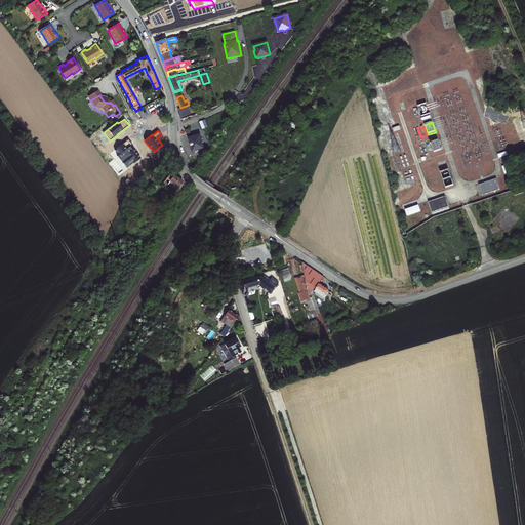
[(200,135),(189,138),(193,152),(204,149),(200,135)]
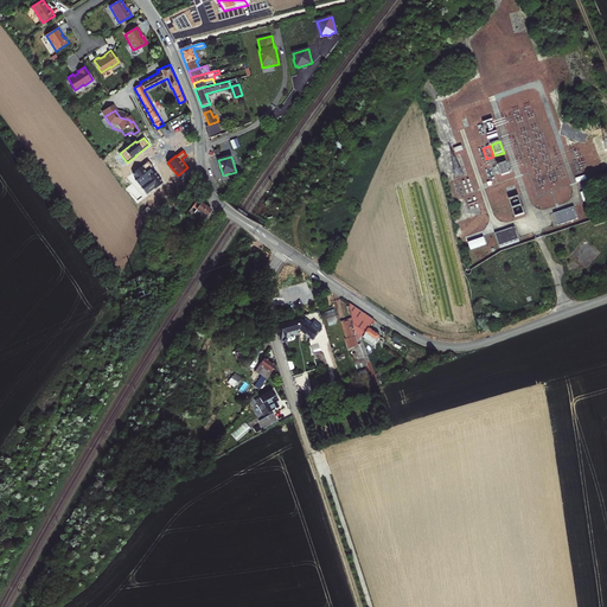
[(154,167),(148,161),(133,173),(138,179),(135,180),(147,195),(154,187),(155,189),(163,183),(154,172),(153,173),(151,170),(154,167)]
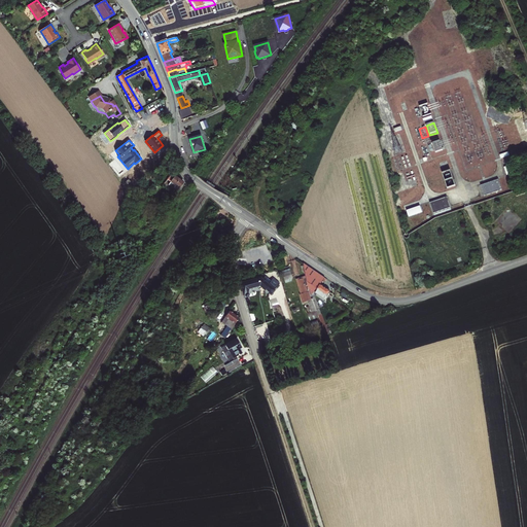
[(441,141),(432,143),(435,153),(444,151),(441,141)]
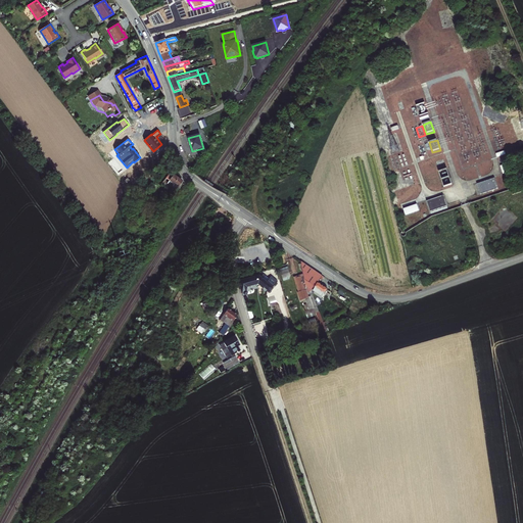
[(428,143),(422,146),(425,155),(431,152),(428,143)]
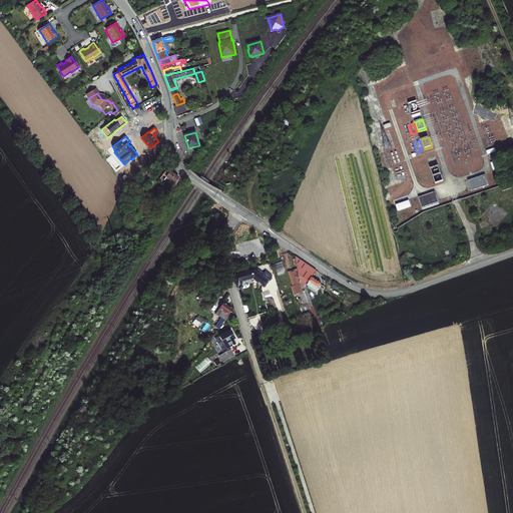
[(439,165),(431,167),(435,183),(443,181),(439,165)]
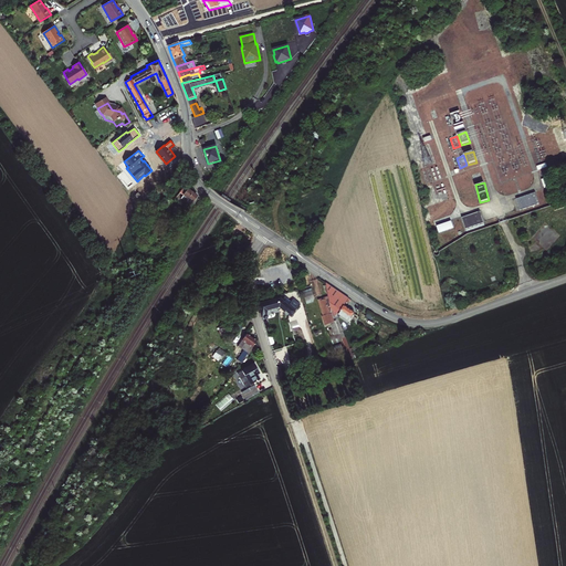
[(190,191),(185,187),(180,192),(182,195),(180,198),(190,205),(196,196),(190,191)]
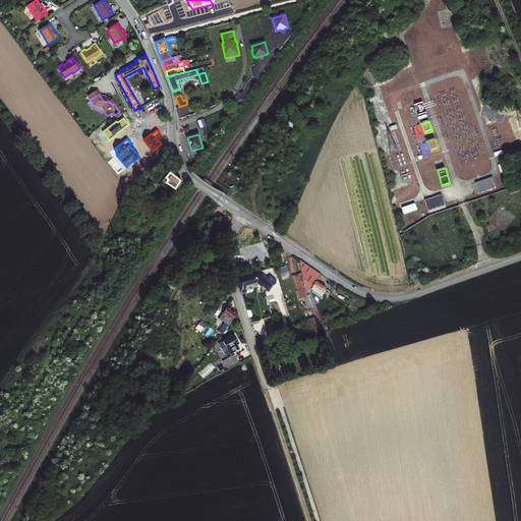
[(437,172),(428,175),(433,189),(442,186),(437,172)]
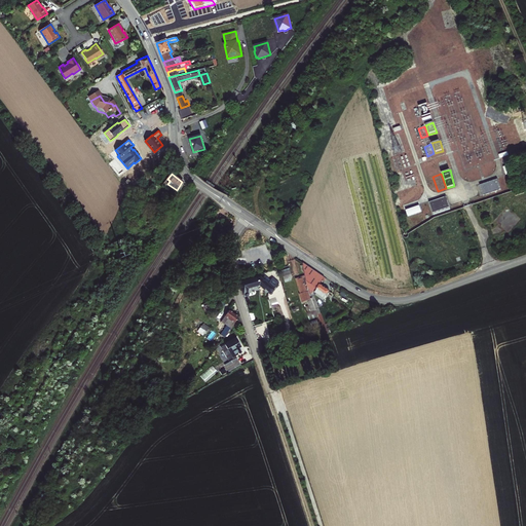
[(495,180),(477,186),(481,196),(498,190),(495,180)]
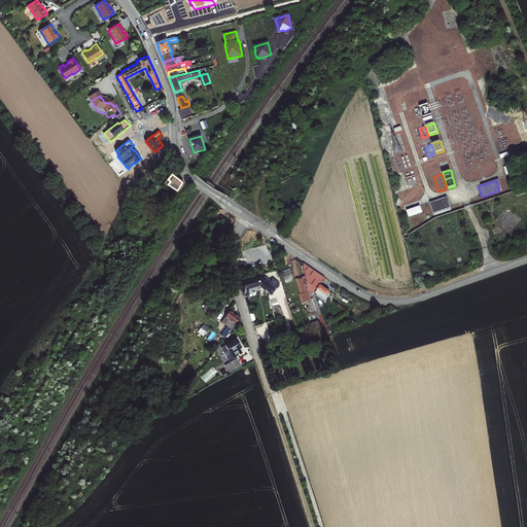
[(450,198),(431,204),(433,212),(444,209),(453,206),(450,198)]
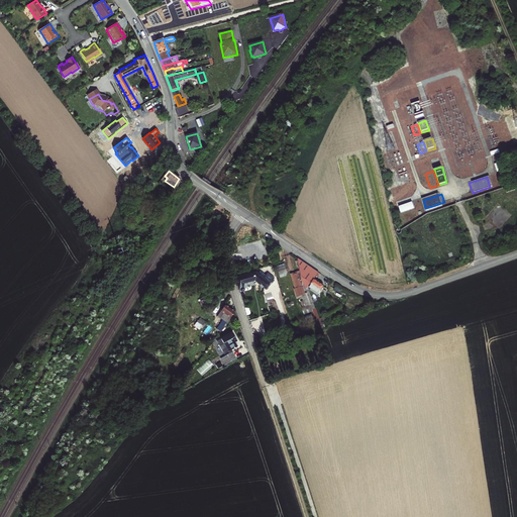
[(417,195),(398,202),(401,210),(419,203),(417,195)]
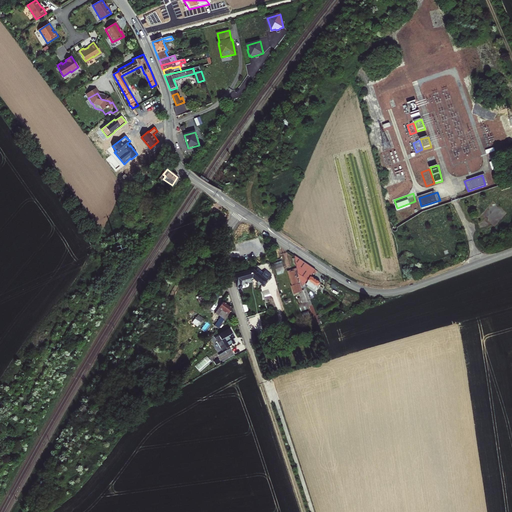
[(299,281),(308,302),(310,309),(317,326),(320,325),(311,303),(304,286),(314,293),(320,284),(311,277),(314,274),(316,271),(307,265),(296,257),(298,271),(299,281)]
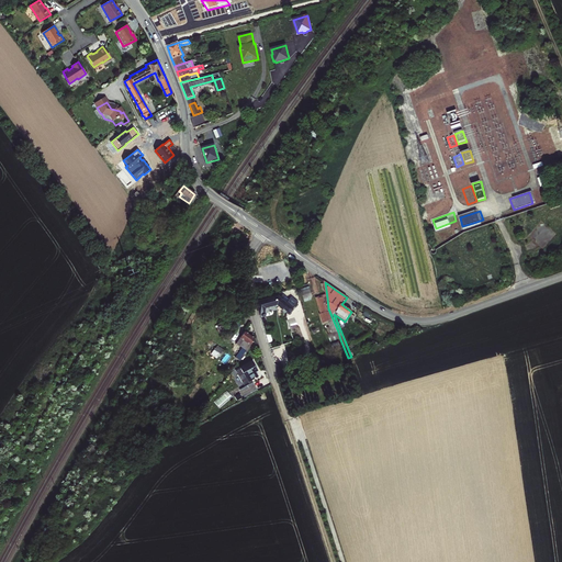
[(312,298),(310,288),(301,290),(304,303),(310,301),(312,298)]
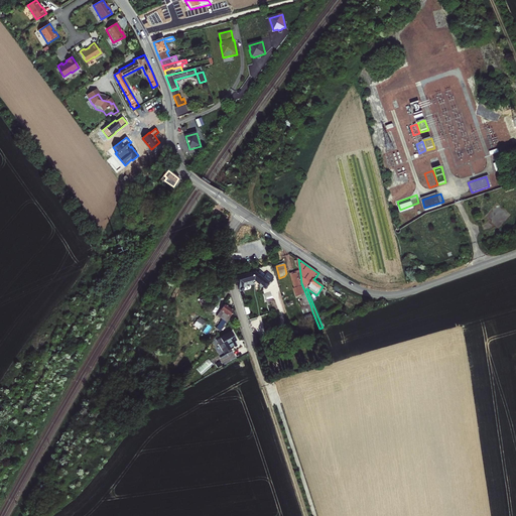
[(260,269),(260,271),(265,275),(268,273),(274,278),(275,277),(271,266),(260,269)]
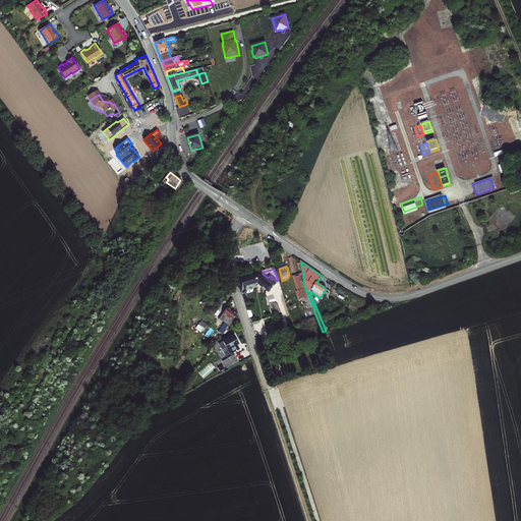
[(238,282),(241,293),(244,294),(245,293),(246,292),(244,290),(245,286),(256,283),(262,287),(263,286),(268,290),(267,291),(268,291),(268,292),(269,291),(269,290),(277,281),(271,276),(268,278),(263,274),(259,277),(257,275),(247,278),(247,277),(239,279),(239,280),(238,282)]
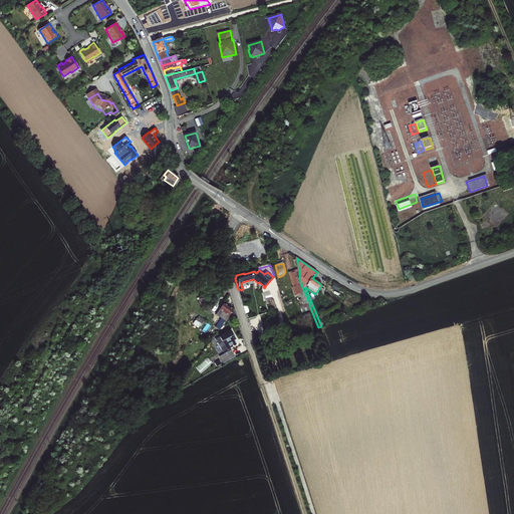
[(300,294),(304,305),(309,303),(300,282),(299,272),(298,272),(296,273),(292,274),(296,287),(294,288),(293,288),(296,296),(300,294)]
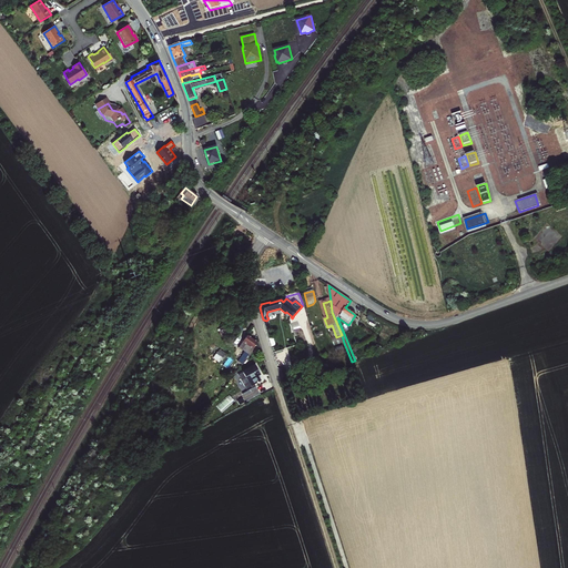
[(239,362),(242,364),(257,343),(253,340),(247,335),(239,348),(245,353),(239,362)]
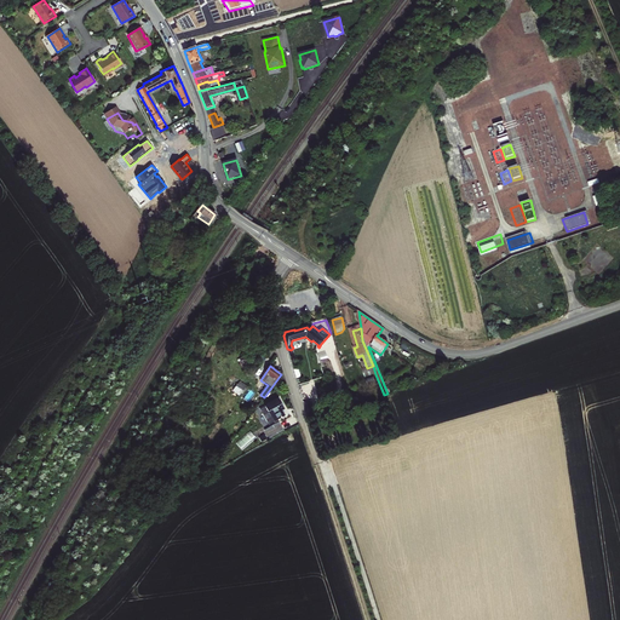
[(366,378),(375,374),(373,366),(367,368),(363,369),(366,378)]
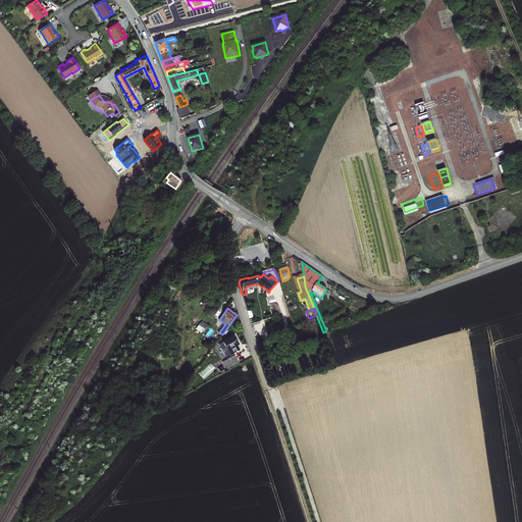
[(208,326),(202,321),(197,329),(202,333),(208,326)]
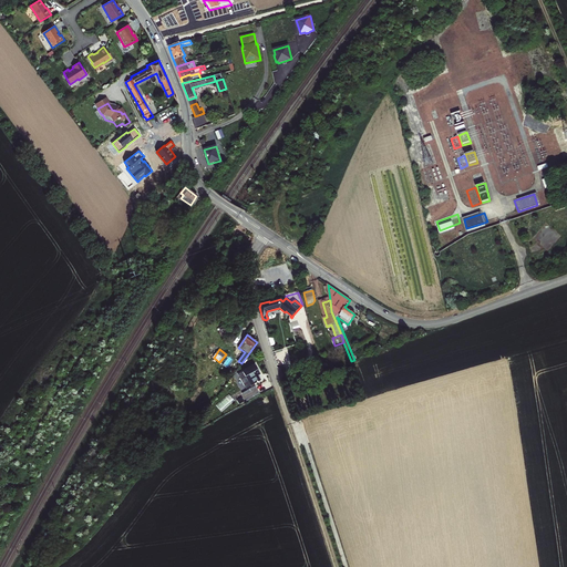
[(244,372),(255,366),(254,363),(241,370),(244,372)]
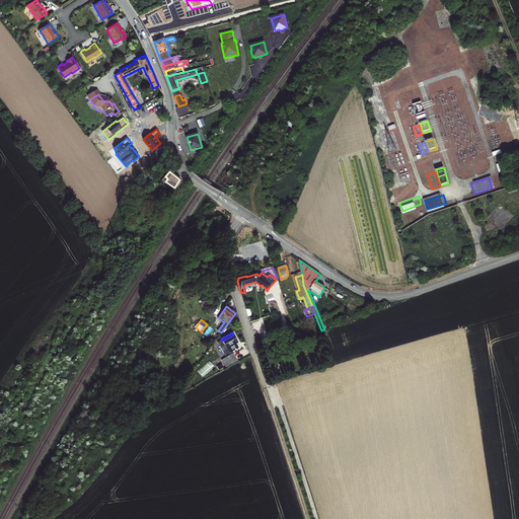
[(218,344),(225,356),(238,349),(237,346),(236,344),(238,343),(233,335),(223,341),(218,344)]
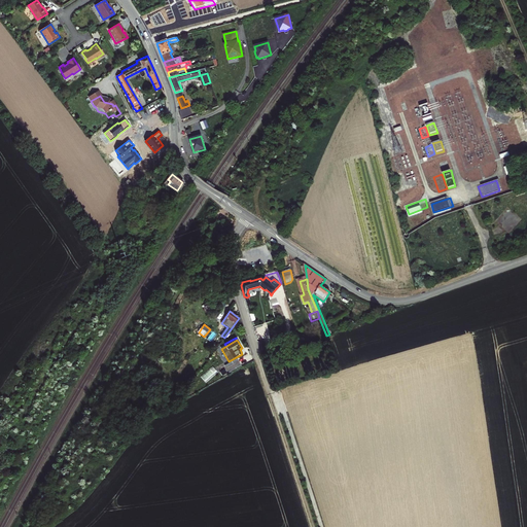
[(237,359),(225,365),(230,373),(241,365),(237,359)]
